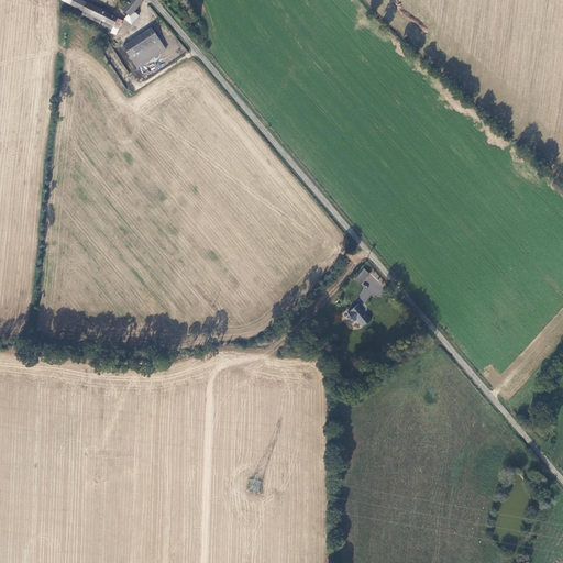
[(87,2),(81,0),(62,0),(70,4),(83,11),(87,2)]
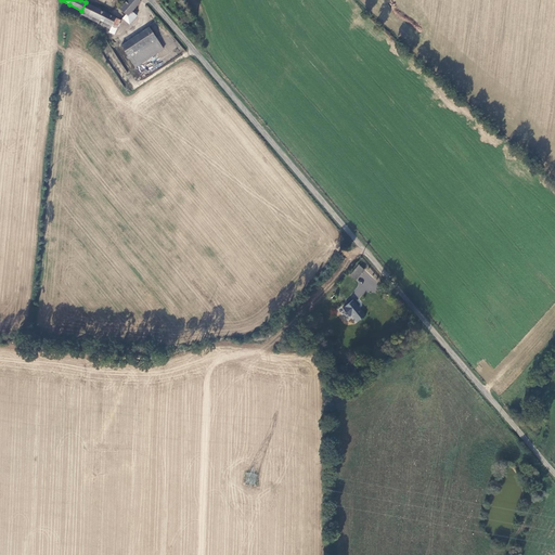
[(127,0),(120,8),(127,14),(128,15),(132,11),(141,1),(139,0),(127,0)]
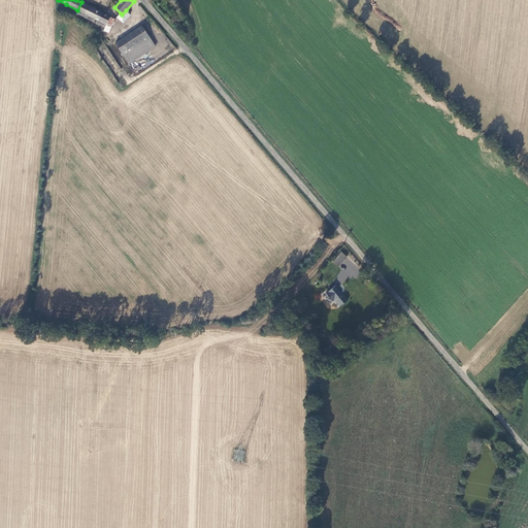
[(77,10),(76,13),(94,22),(96,19),(97,20),(96,23),(105,28),(107,24),(111,26),(116,19),(97,9),(96,10),(89,6),(81,2),(77,10)]
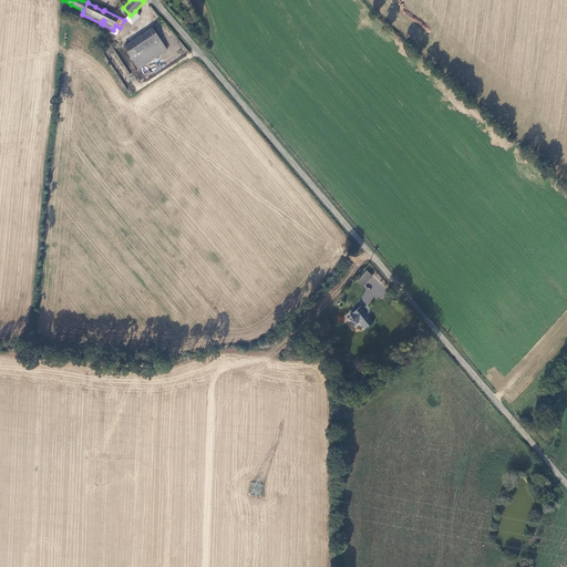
[(131,16),(130,14),(126,18),(133,24),(140,16),(135,11),(131,16)]
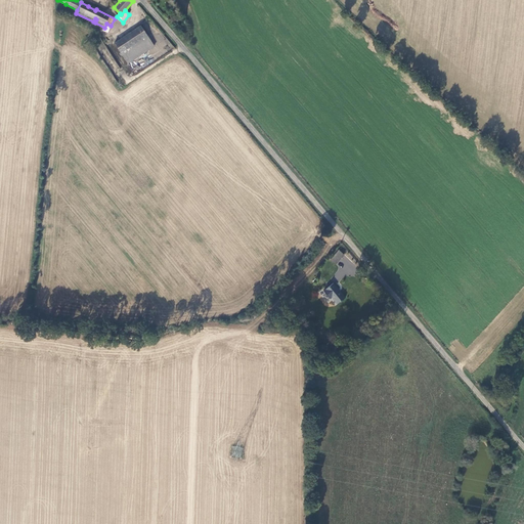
[(141,25),(135,29),(141,39),(147,35),(141,25)]
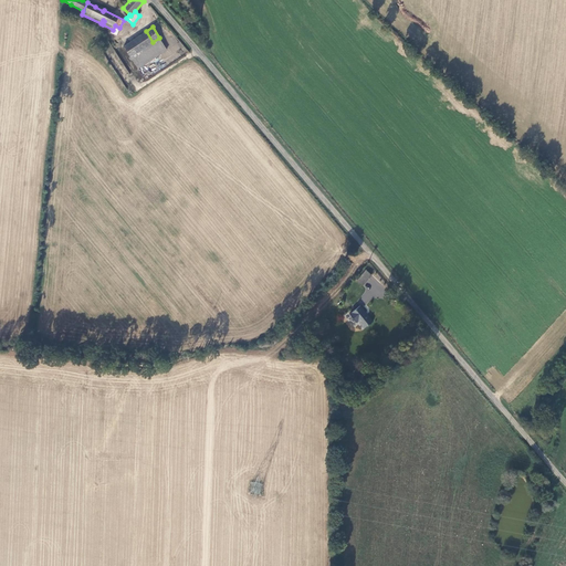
[(153,42),(146,31),(124,46),(138,69),(167,50),(159,38),(153,42)]
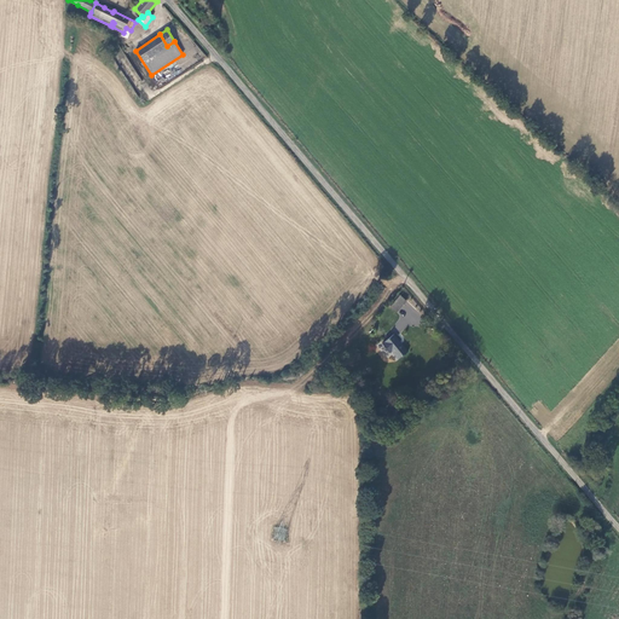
[(400,295),(389,307),(397,313),(406,301),(400,295)]
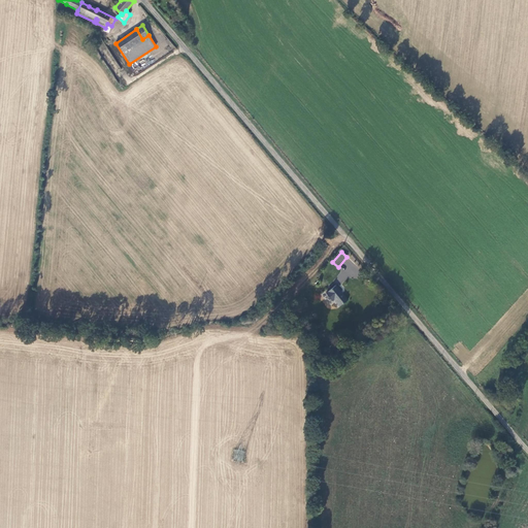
[(336,286),(326,294),(333,301),(334,300),(340,306),(349,299),(336,286)]
